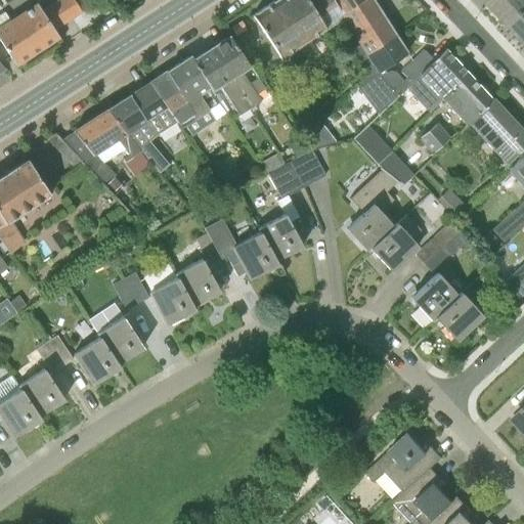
[(82,11),(74,0),(58,0),(71,18),(82,11)]
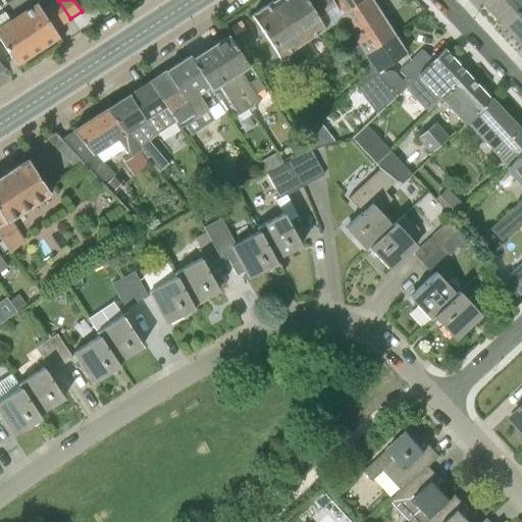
[(342,18),(340,15),(329,0),(273,0),(252,14),(279,58),(325,28),(326,29),(342,18)]
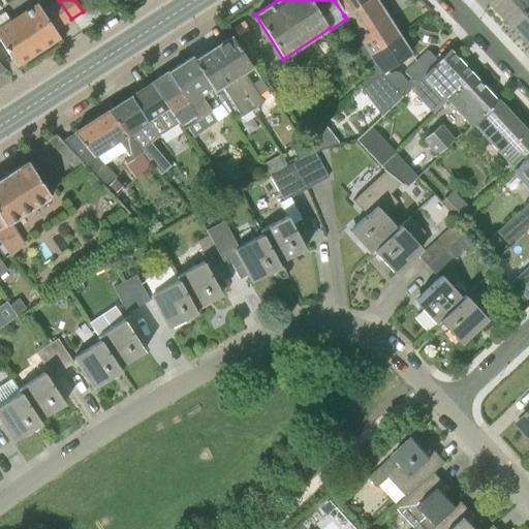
[(334,0),(344,16),(370,0),(334,0)]
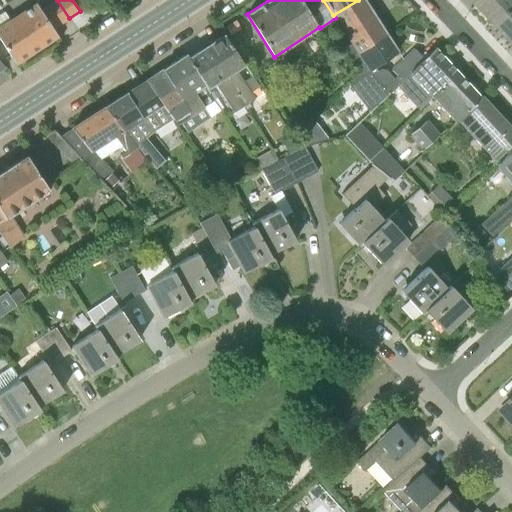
[(335,18),(350,42),(356,53),(387,33),(364,0),(358,0),(333,15),(335,18)]
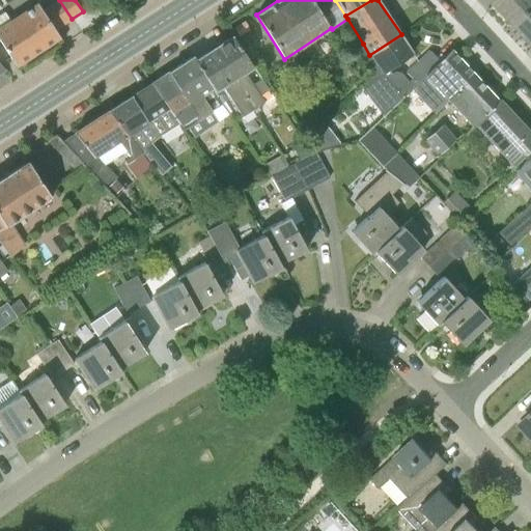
[(530,0),(499,0),(496,3),(515,24),(530,8),(530,0)]
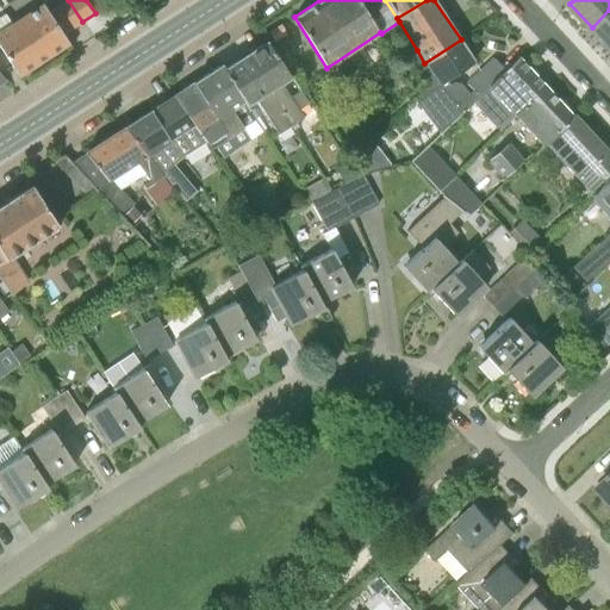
[(0,45),(6,55),(13,66),(19,75),(68,43),(42,4),(8,25),(2,16),(0,17),(0,45)]
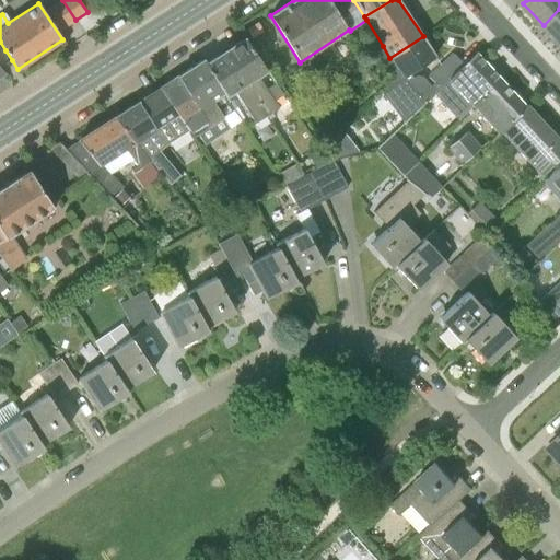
[(559,9),(544,25),(559,43),(559,9)]
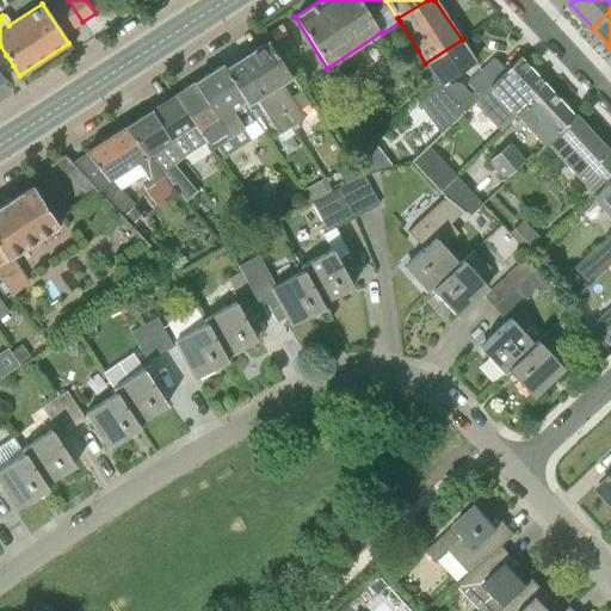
[(246,54),(292,127),(295,130),(300,125),(297,122),(304,118),(300,111),(312,104),(302,91),(291,98),(282,84),(292,78),(279,59),(266,39),(246,54)]
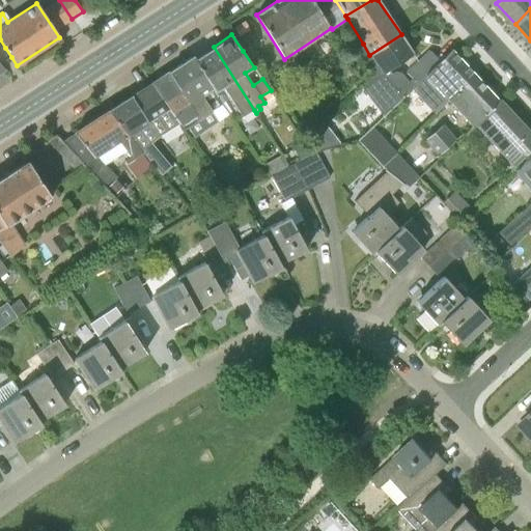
[(383,73),(402,98),(414,86),(417,82),(414,79),(408,84),(399,74),(395,74),(391,76),(387,68),(412,52),(401,34),(369,55),(383,73)]
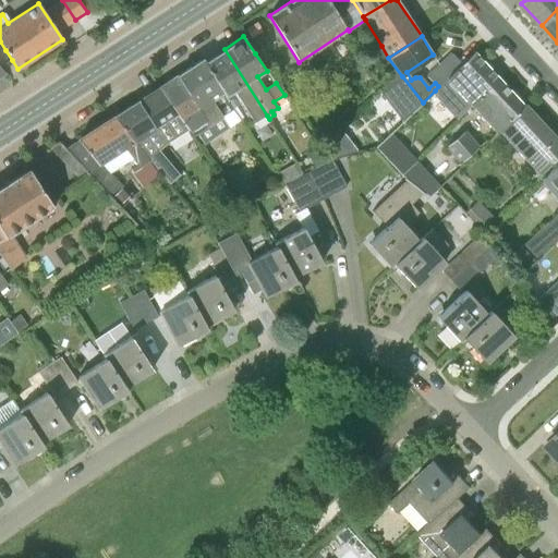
[(254,123),(267,116),(225,49),(218,53),(218,55),(206,63),(227,97),(234,92),(254,123)]
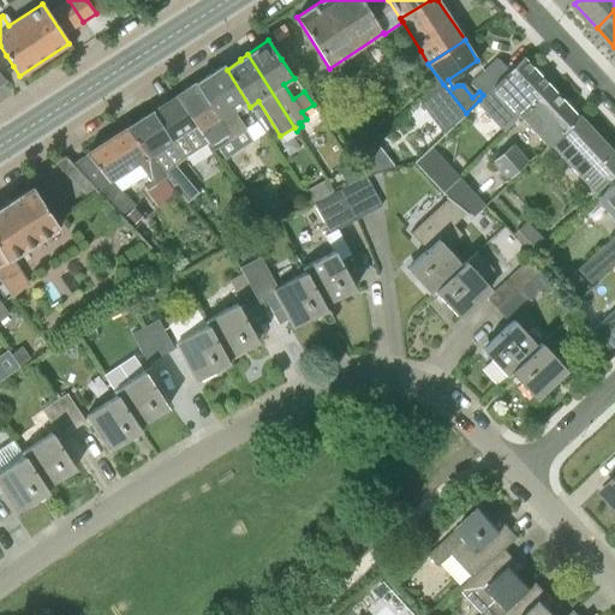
[(483,95),(479,100),(507,129),(523,114),(551,87),(538,72),(524,57),(507,71),(483,95)]
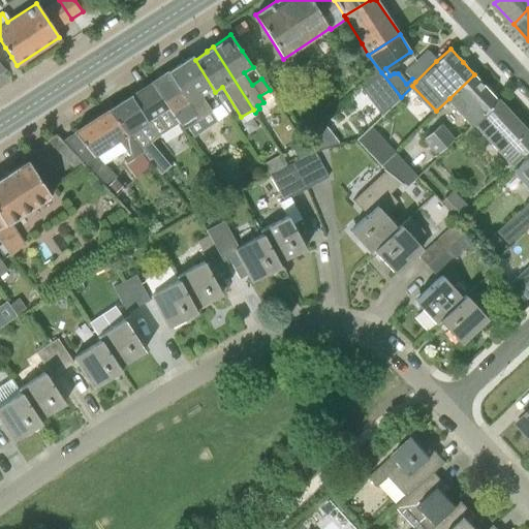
[(415,82),(436,61),(428,52),(407,72),(412,79),(415,82)]
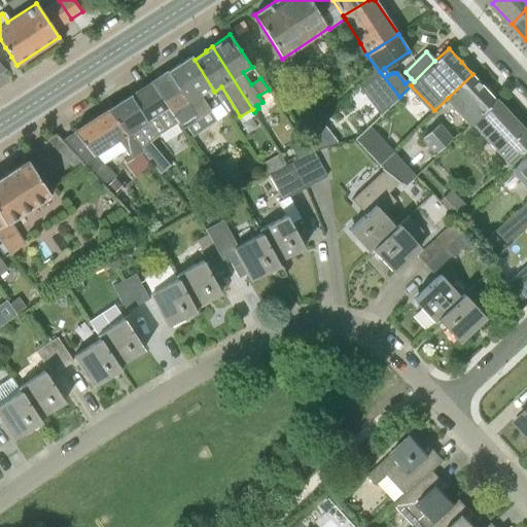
[(216,96),(214,92),(195,60),(191,56),(176,66),(169,71),(199,117),(210,110),(206,103),(216,96)]
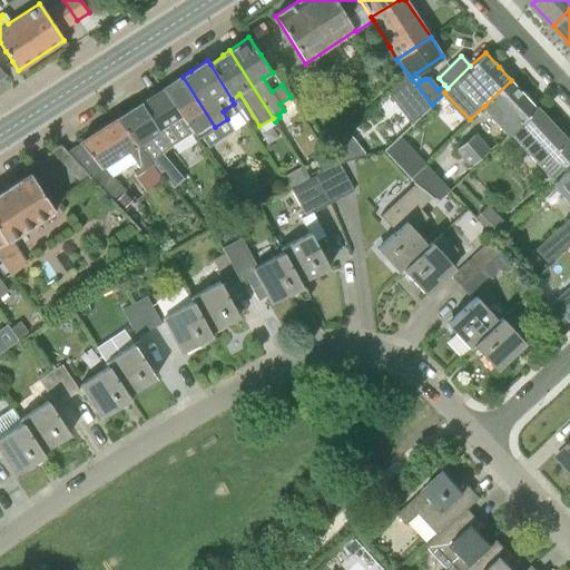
[(199,138),(215,127),(183,77),(163,89),(153,96),(172,124),(184,117),(199,138)]
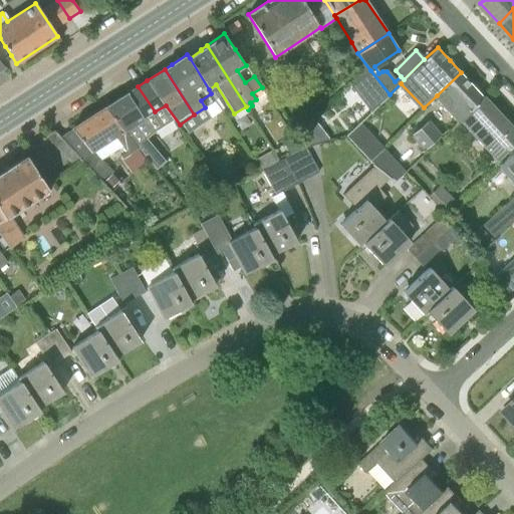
[(371,112),(390,94),(370,70),(350,84),(371,112)]
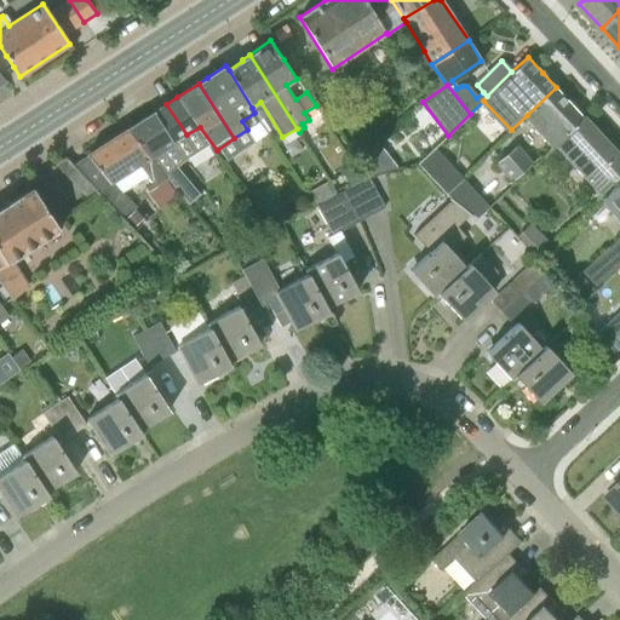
[(527,115),(555,145),(584,116),(556,87),(527,115)]
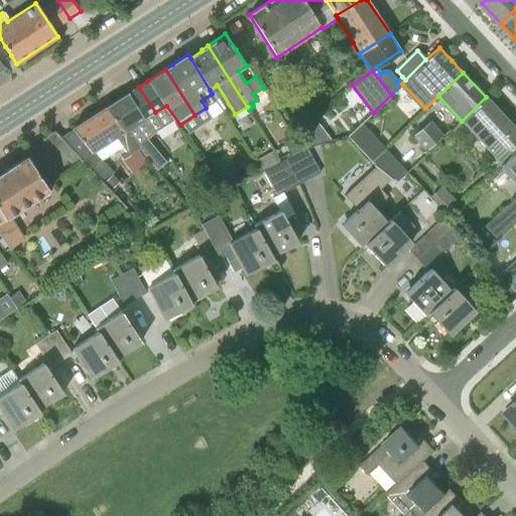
[(150,143),(157,138),(145,119),(155,112),(138,87),(128,94),(105,108),(148,159),(157,169),(166,162),(150,143)]
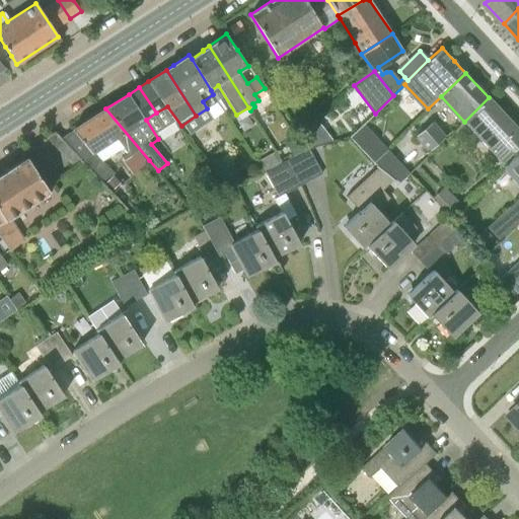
[(518,146),(518,130),(489,97),(464,122),(502,162),(518,146)]
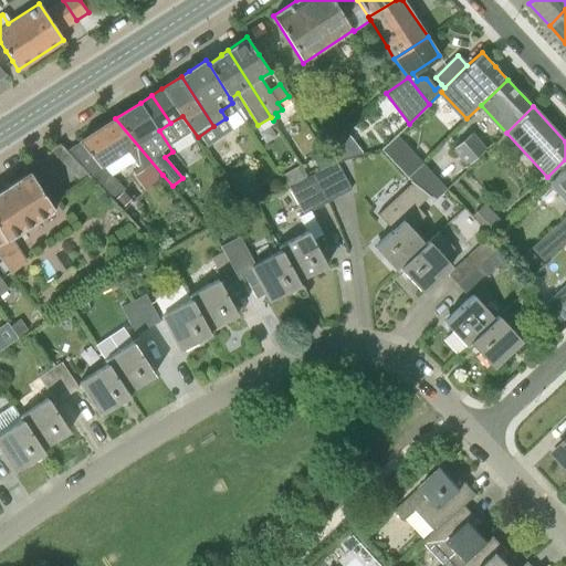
[(65,152),(108,198),(109,197),(138,227),(148,218),(124,191),(126,189),(104,166),(128,150),(142,170),(135,174),(145,186),(163,175),(115,118),(79,142),(80,143),(65,152)]
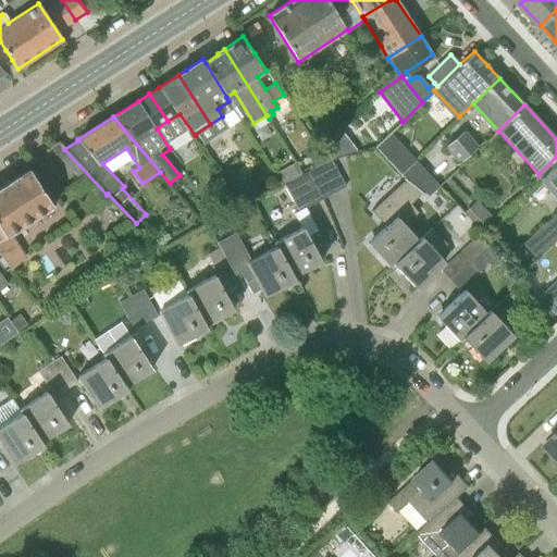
[(455,158),(460,163),(479,147),(465,131),(445,147),(455,158)]
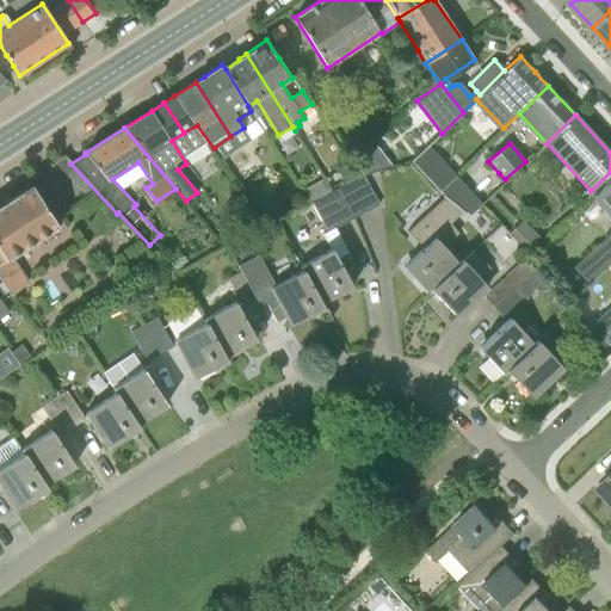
[(432,184),(446,168),(427,147),(412,162),(432,184)]
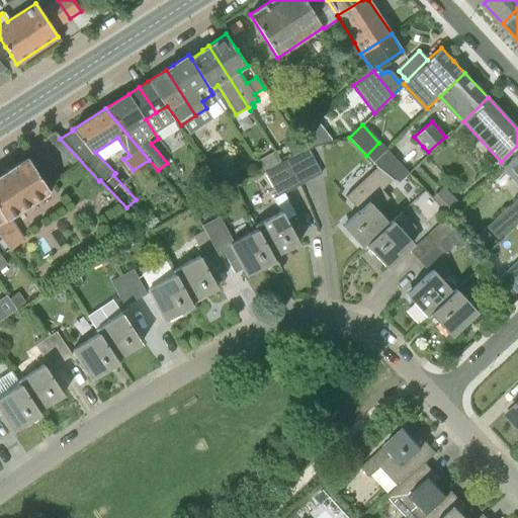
[(286,159),(300,185),(322,173),(308,148),(303,151),(292,156),(286,159)]
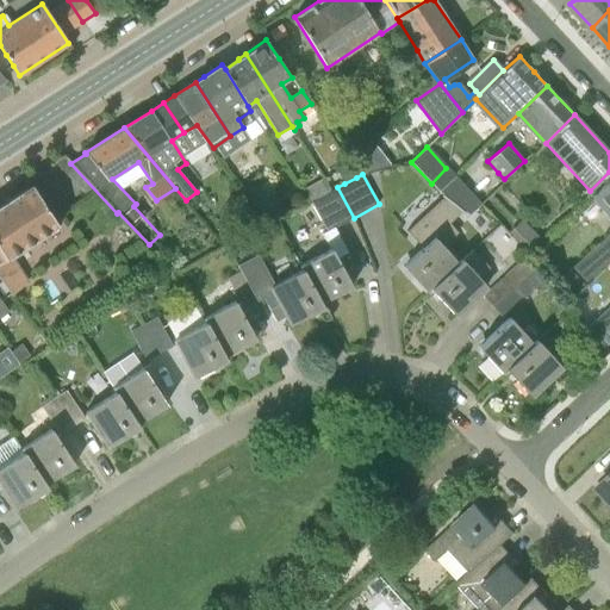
[(454,176),(439,191),(468,216),(481,203),(454,176)]
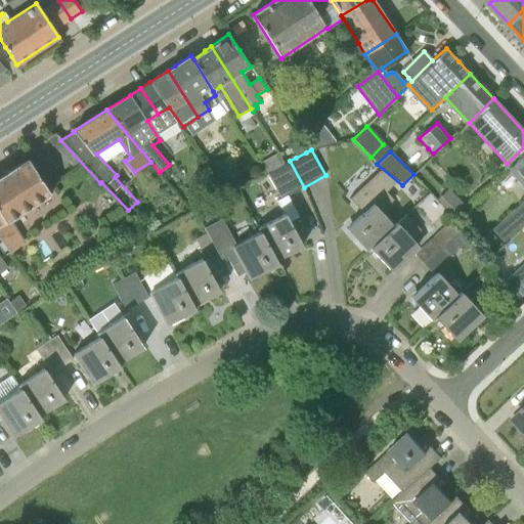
[(262,163),(268,173),(284,164),(278,154),(262,163)]
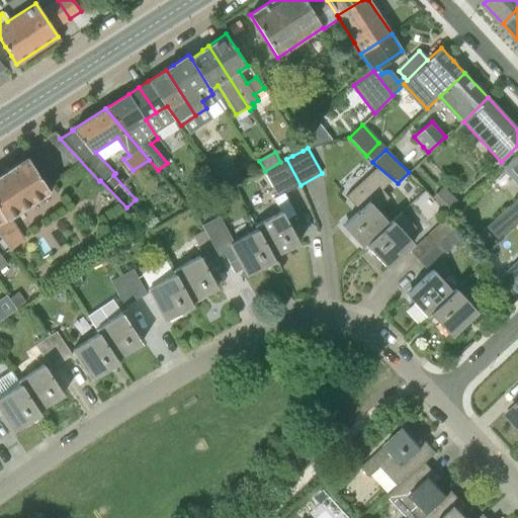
[(517,152),(502,168),(517,185),(517,198),(487,227),(498,239),(514,224),(515,225),(517,221),(517,152)]
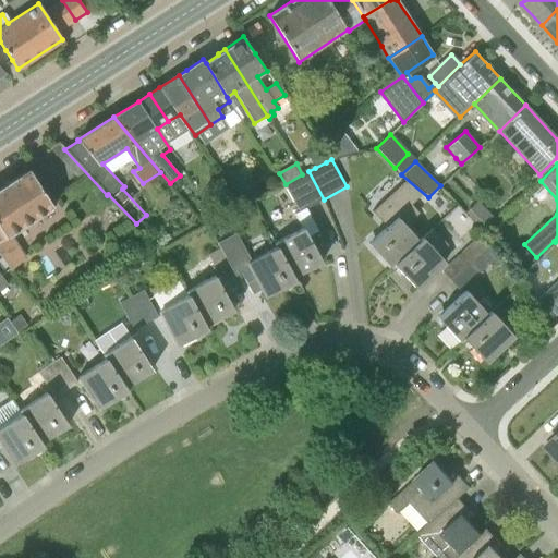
[(0,255),(11,268),(21,262),(26,258),(10,234),(53,206),(31,171),(0,190),(0,255)]
